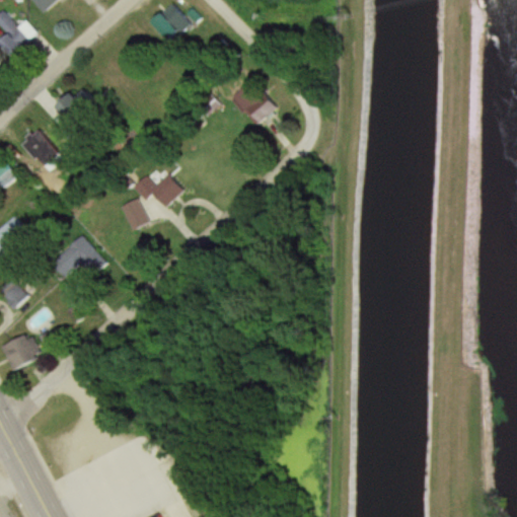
[(35,0),(46,10),(57,0),(35,0)]
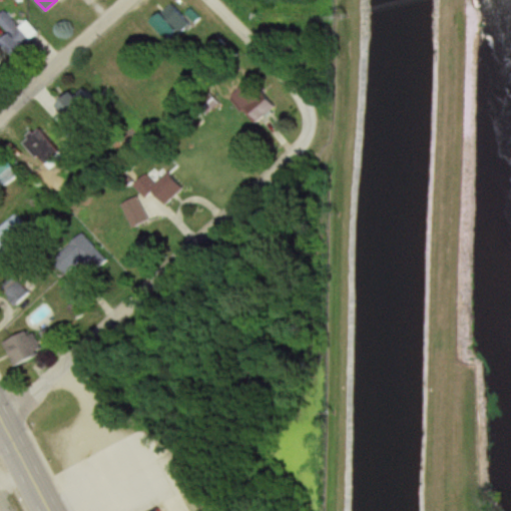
[(152,21),(171,40),(191,20),(171,1),(152,21)]
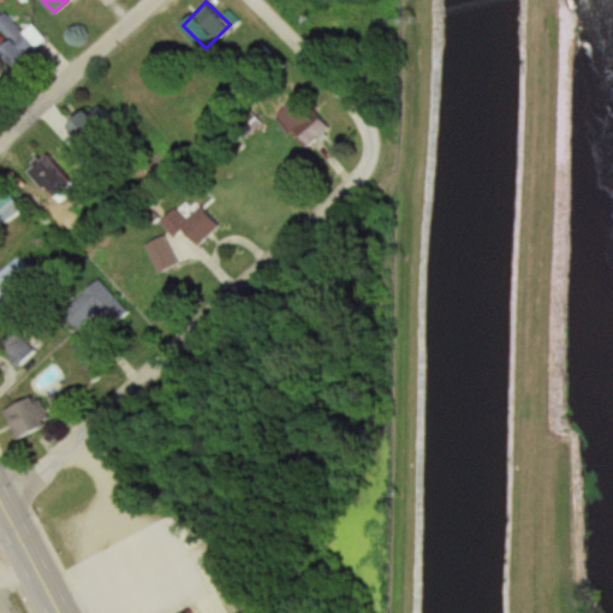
[(46,37),(30,22),(23,29),(5,11),(0,15),(0,33),(25,58),(46,37)]
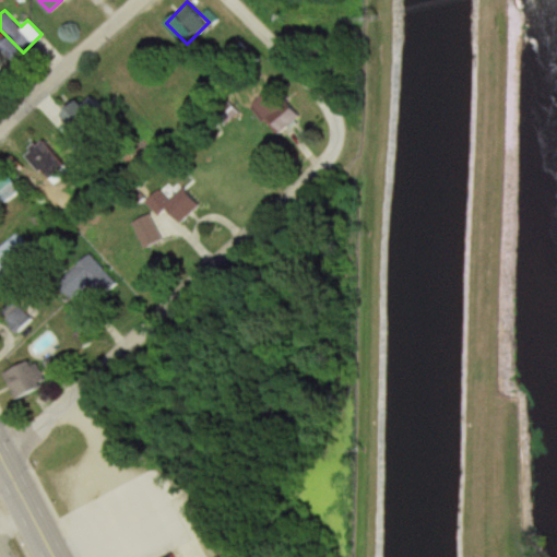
[(248,105),(274,134),(299,114),(272,83),(248,105)]
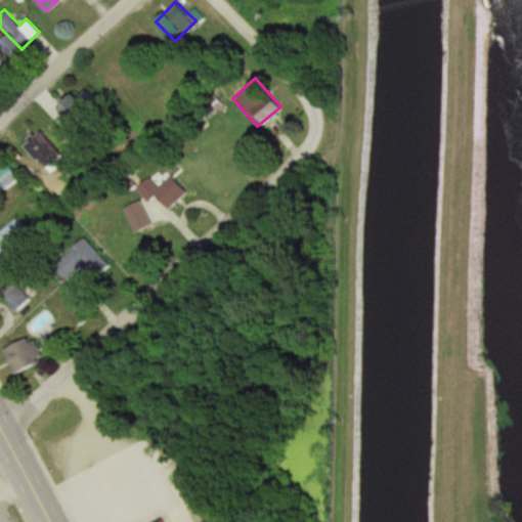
[(77,92),(59,109),(80,131),(105,107),(88,89),(81,96),(77,92)]
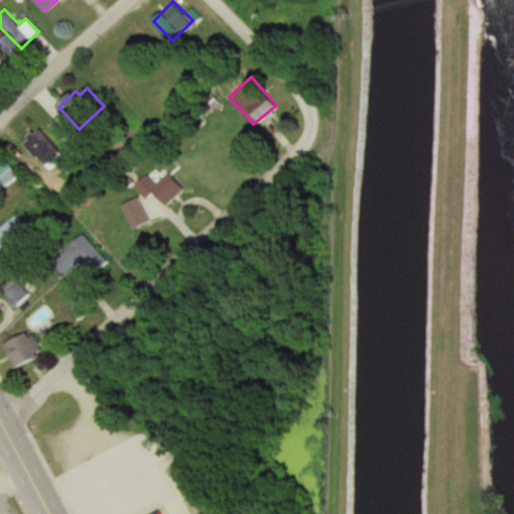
[(50,167),(68,151),(40,125),(24,141),(50,167)]
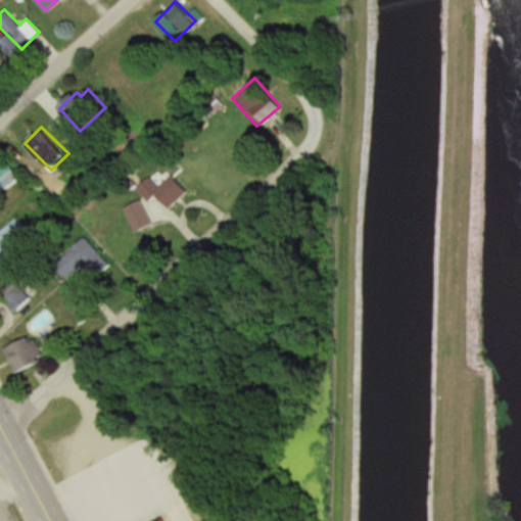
[(25,176),(13,160),(0,171),(0,180),(7,189),(25,176)]
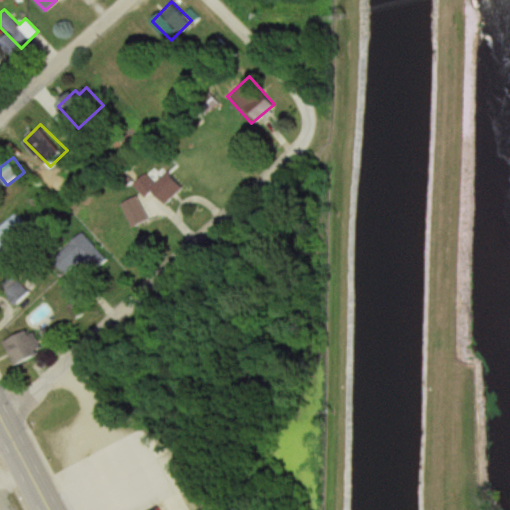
[(144,197),(152,190),(163,203),(182,186),(167,169),(152,182),(144,173),(132,184),(144,197)]
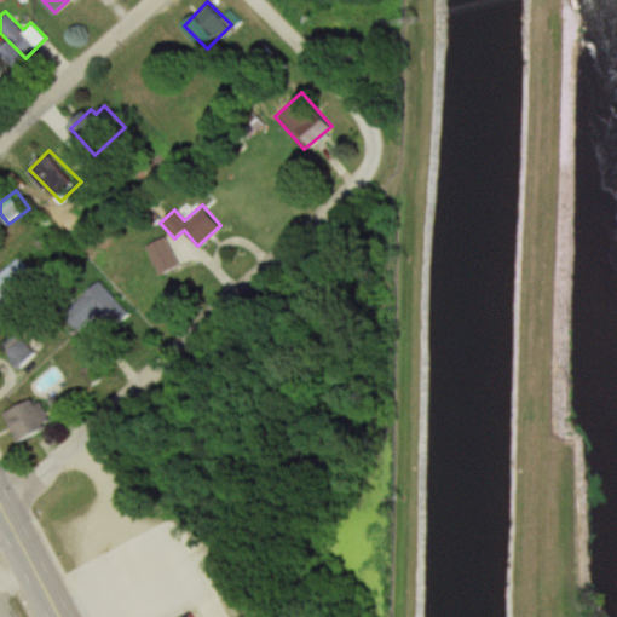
[(177,263),(161,236),(143,246),(159,274),(177,263)]
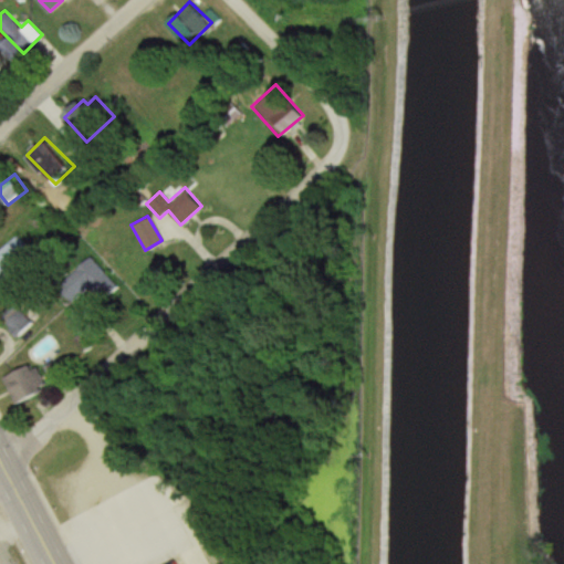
[(28,250),(13,235),(1,247),(16,261),(28,250)]
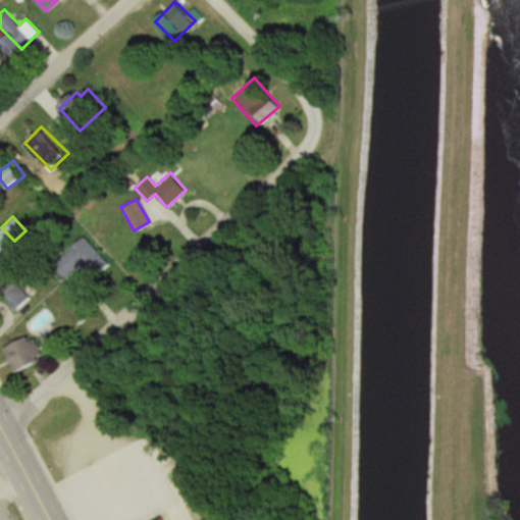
[(108,264),(81,238),(68,251),(94,277),(108,264)]
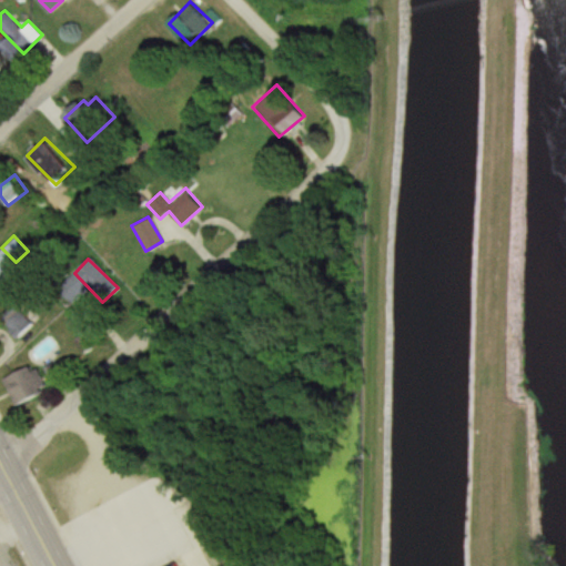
[(0,322),(11,337),(30,323),(16,304),(0,315),(0,322)]
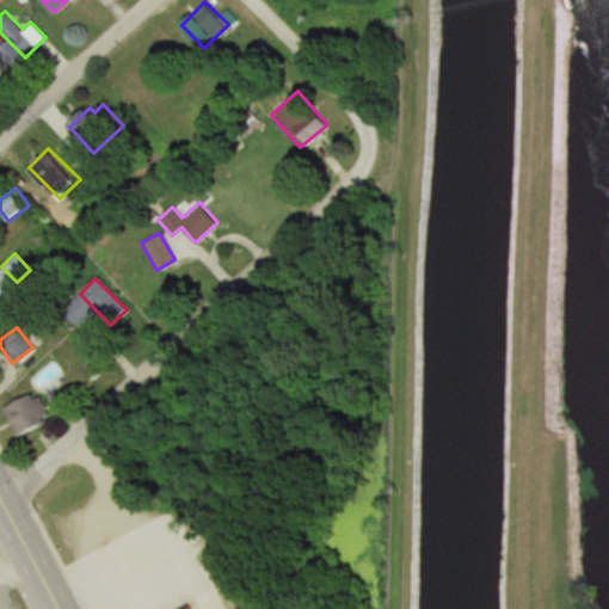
[(49,420),(35,392),(2,408),(17,437),(49,420)]
